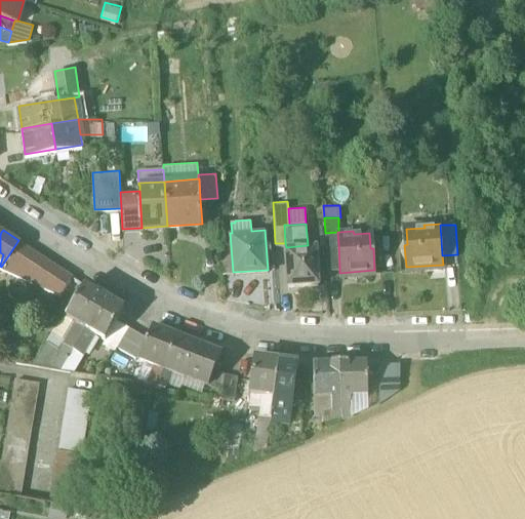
[(338,243),(337,232),(325,233),(325,244),(338,243)]
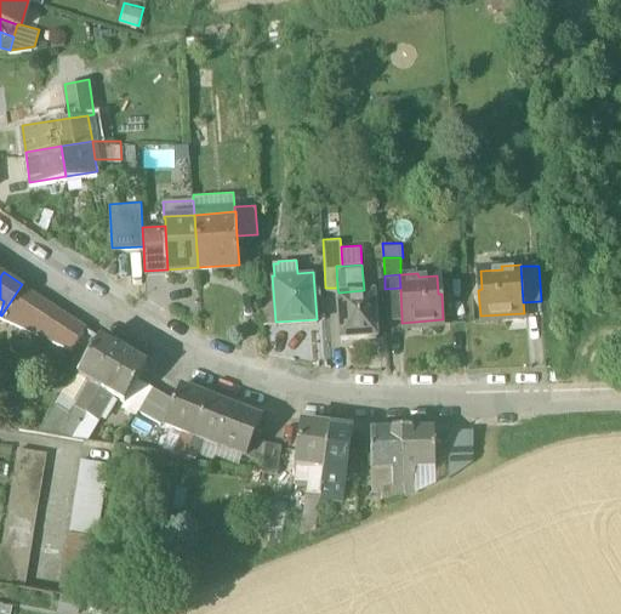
[(275,322),(272,276),(260,276),(263,323),(275,322)]
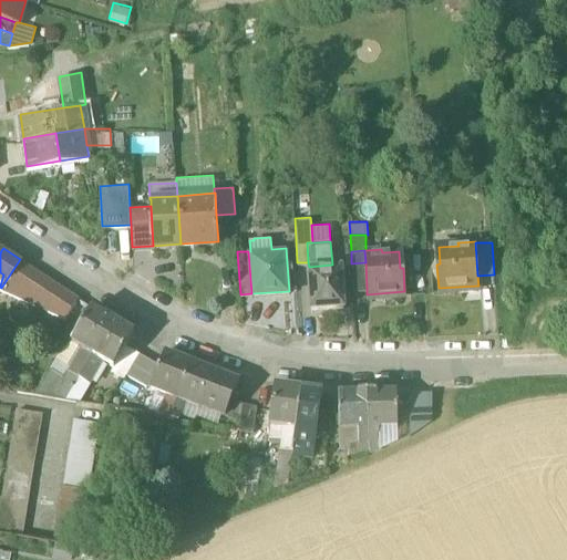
[(64,317),(65,317),(79,297),(20,259),(1,288),(64,317)]
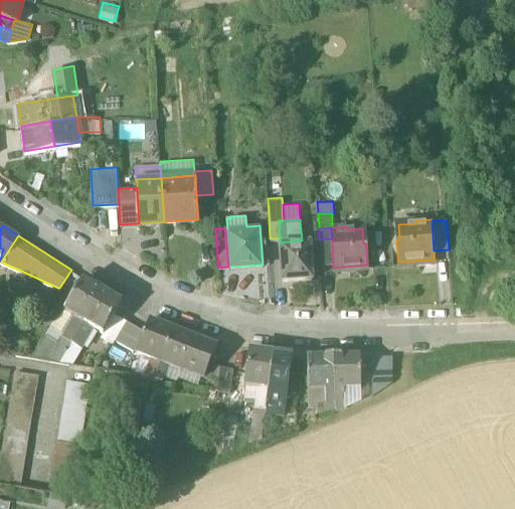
[(319,239),(321,264),(333,263),(332,238),(319,239)]
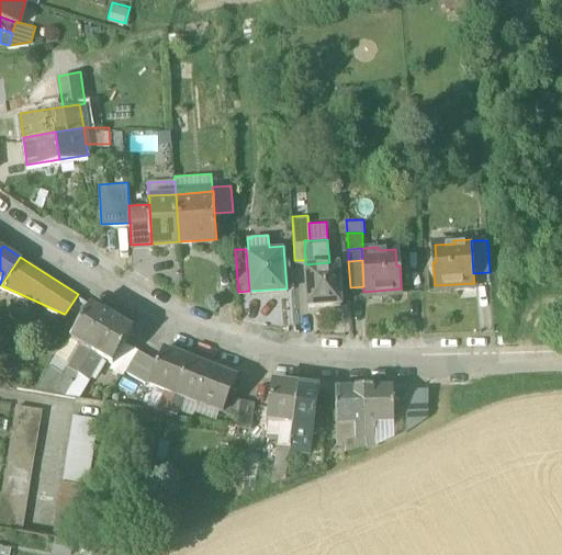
[(338,262),(329,262),(306,264),(308,304),(340,302),(338,262)]
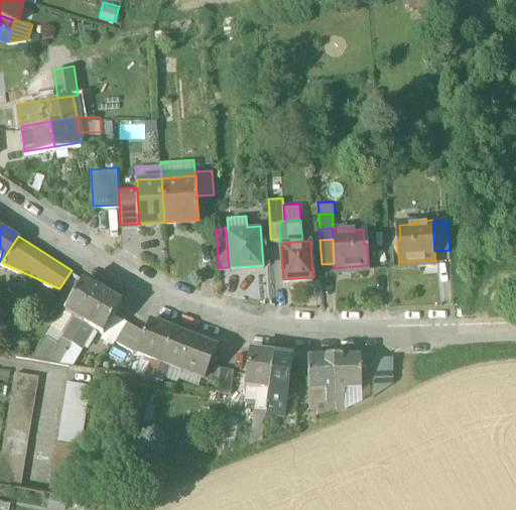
[(59,334),(72,341),(103,288),(84,277),(63,307),(65,308),(73,312),(59,334)]
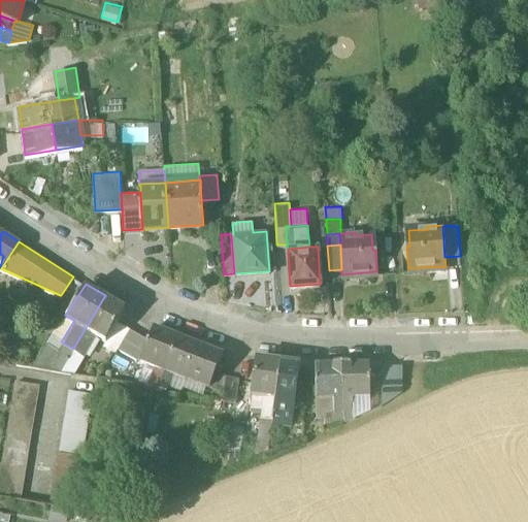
[(125,306),(105,295),(73,349),(84,355),(96,333),(105,339),(118,320),(125,306)]
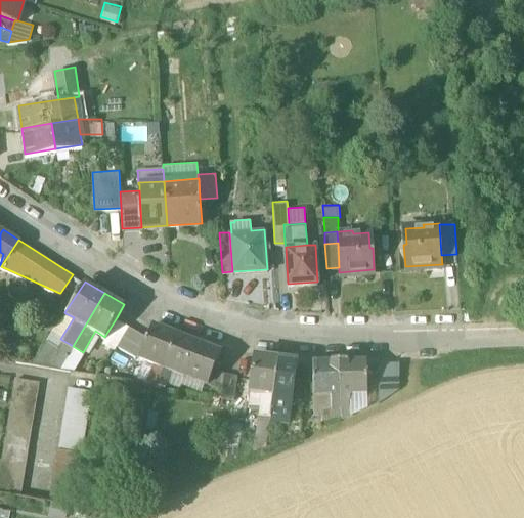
[(50,329),(46,338),(57,345),(60,339),(74,317),(66,313),(50,329)]
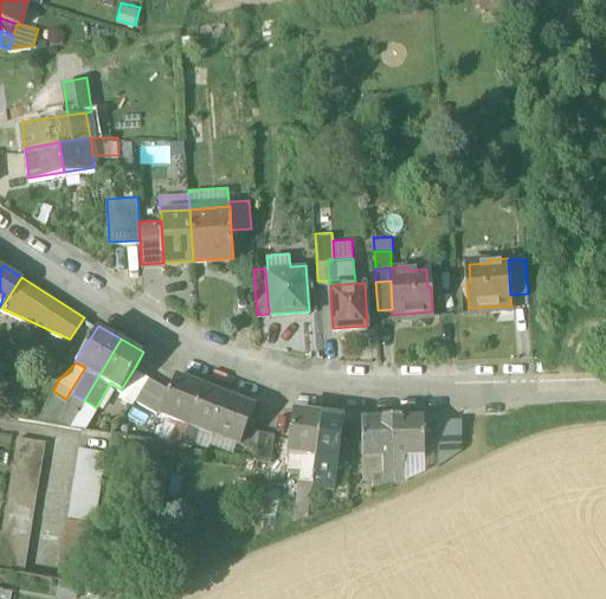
[(131,401),(134,397),(147,374),(135,367),(121,390),(118,394),(131,401)]
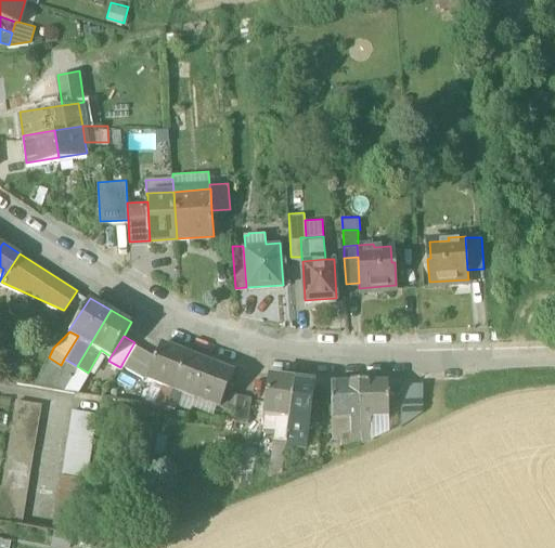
[(162,406),(166,406),(172,388),(188,350),(163,340),(156,354),(147,377),(152,378),(165,383),(156,402),(155,404),(162,406)]
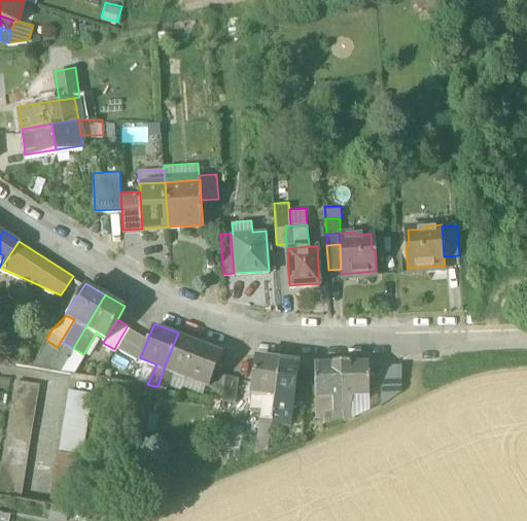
[(148,337),(128,325),(116,345),(140,358),(148,337)]
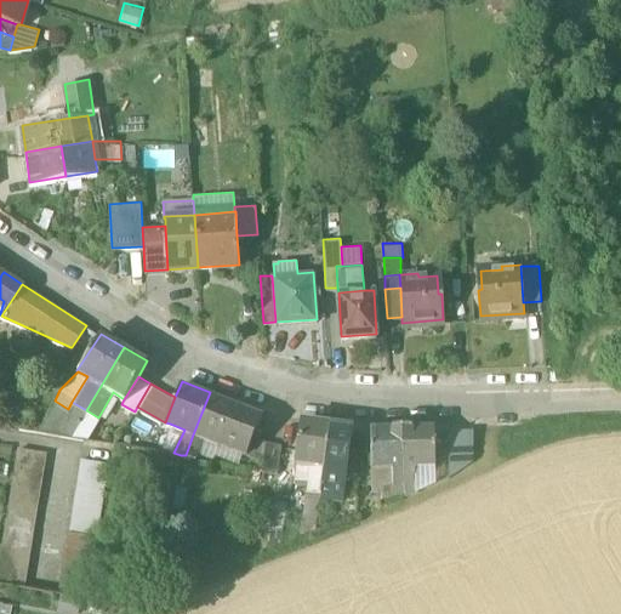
[(217,442),(218,441),(233,401),(210,392),(193,435),(203,437),(217,442)]
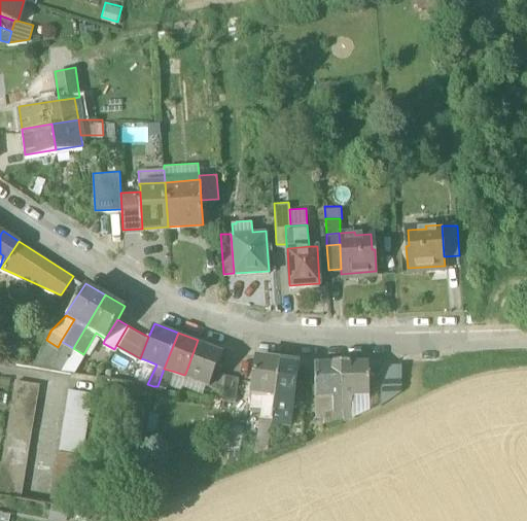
[(42,367),(61,370),(73,348),(61,341),(58,347),(46,340),(32,365),(42,367)]
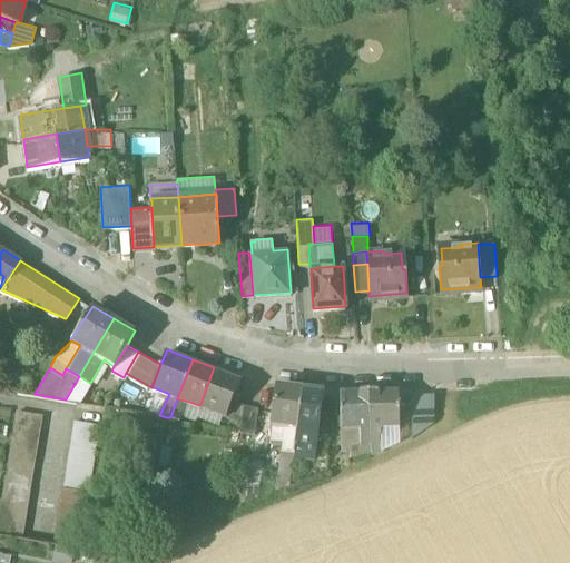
[(241,378),(214,367),(200,404),(223,413),(226,414),(233,398),(241,378)]
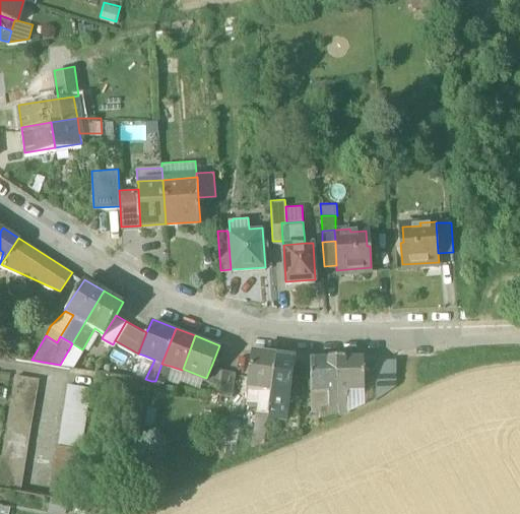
[(60,365),(72,367),(82,349),(72,343),(60,365)]
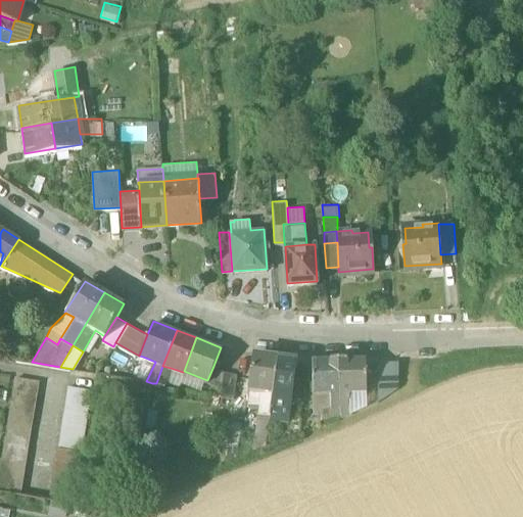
[(258,411),(270,413),(278,356),(252,351),(247,389),(250,389),(248,402),(259,403),(258,411)]
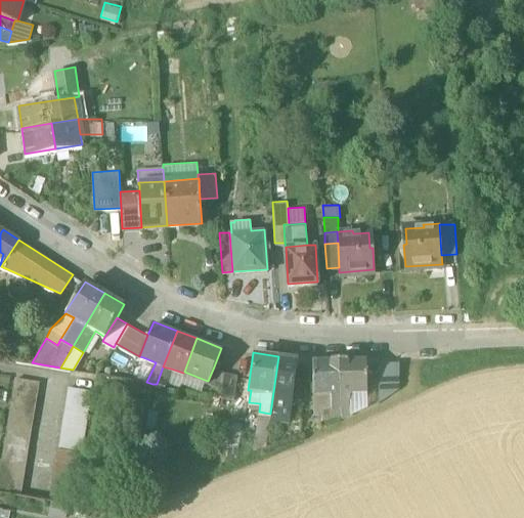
[(297,358),(278,356),(270,414),(289,416),(297,358)]
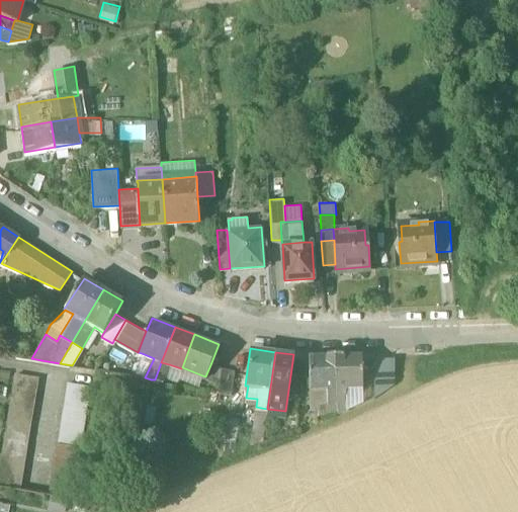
[(154,358),(142,353),(135,371),(146,375),(154,358)]
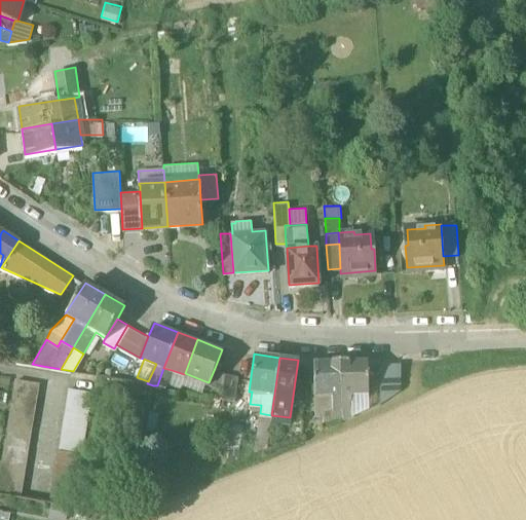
[(368,359),(340,360),(341,407),(351,407),(350,393),(368,393),(368,359)]
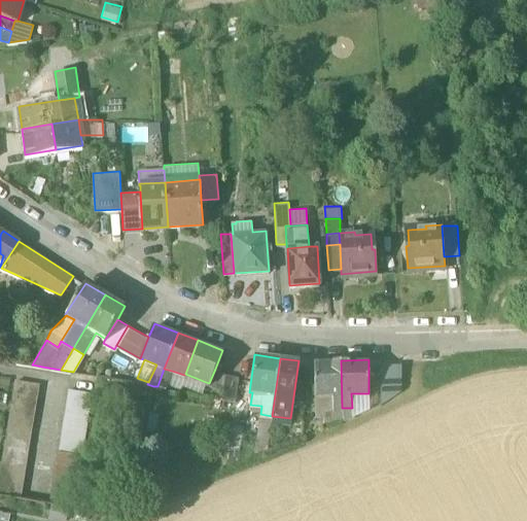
[(332,409),(342,408),(341,360),(314,360),(315,395),(332,394),(332,409)]
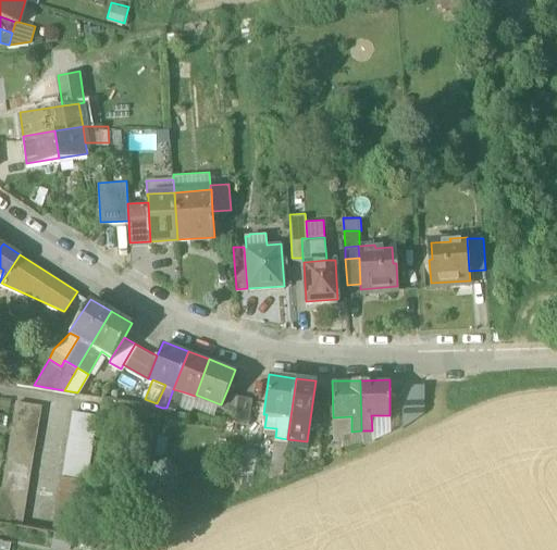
[(403,384),(404,424),(423,411),(423,383),(403,384)]
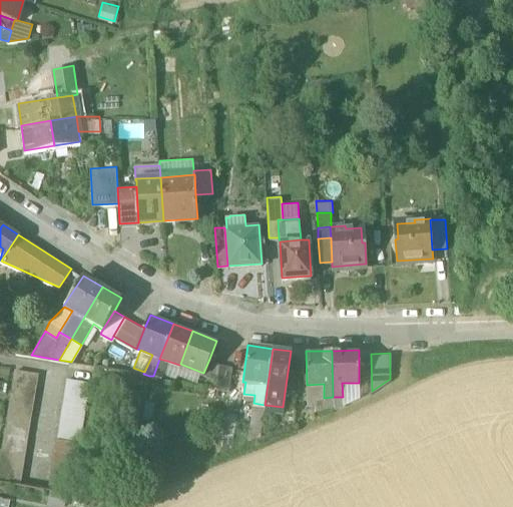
[(162,373),(167,361),(159,359),(153,376),(161,377),(162,373)]
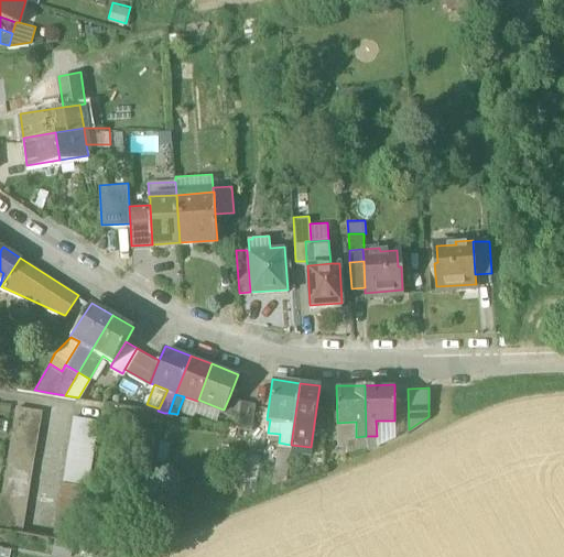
[(241,399),(230,394),(224,410),(239,416),(241,399)]
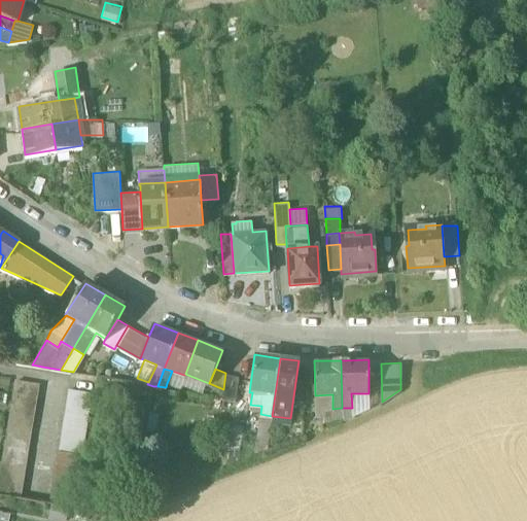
[(172,371),(167,383),(179,387),(181,383),(202,392),(206,382),(185,374),(184,375),(172,371)]
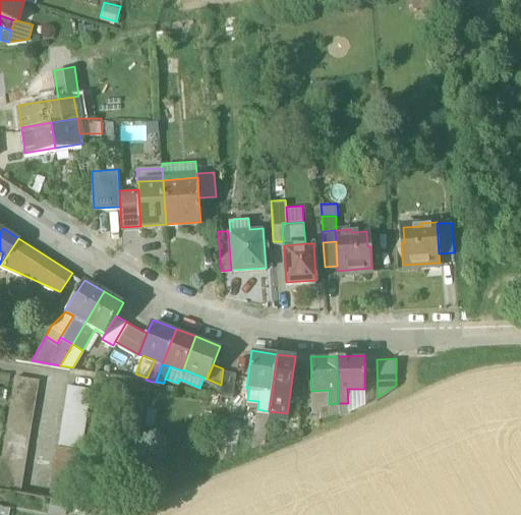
[(219,393),(232,395),(236,370),(223,368),(221,385),(219,393)]
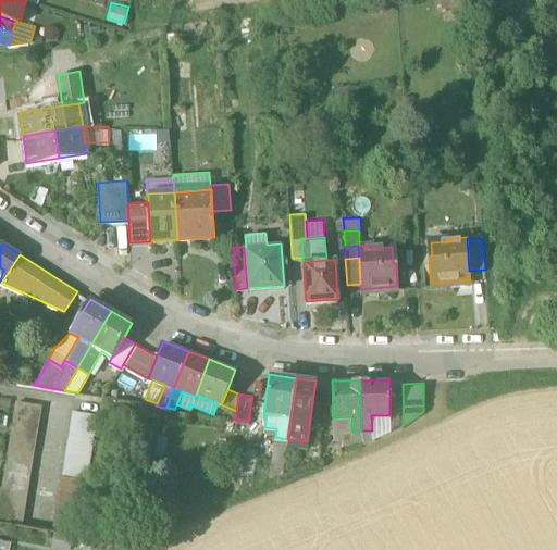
[(39,416),(41,404),(16,400),(14,412),(39,416)]
